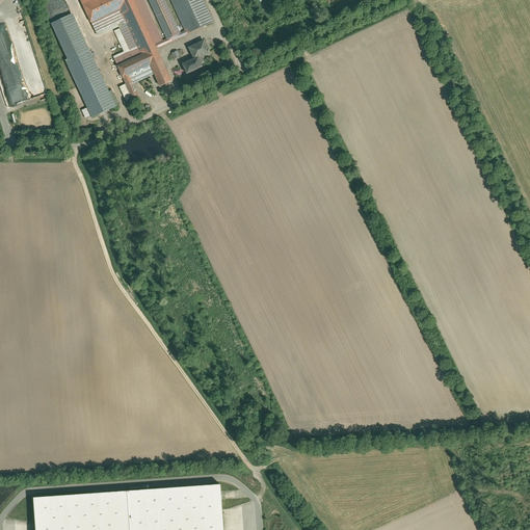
[(160,40),(141,0),(79,0),(96,33),(116,24),(129,52),(113,59),(125,84),(117,88),(123,101),(135,96),(130,84),(152,74),(157,86),(168,81),(154,49),(211,22),(201,0),(167,0),(182,30),(178,32),(162,0),(144,0),(163,38),(160,40)]
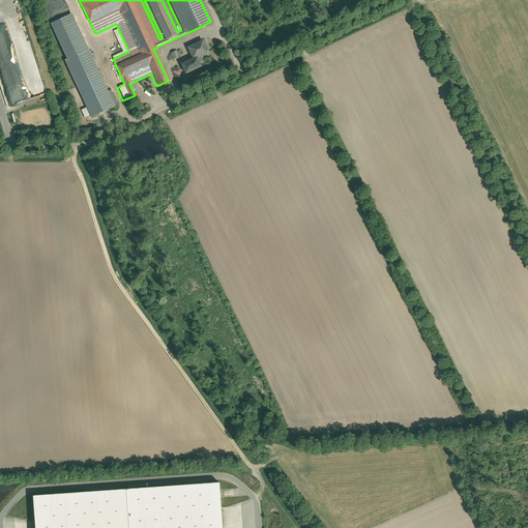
[(112,104),(69,12),(48,22),(64,58),(62,59),(88,115),(112,104)]
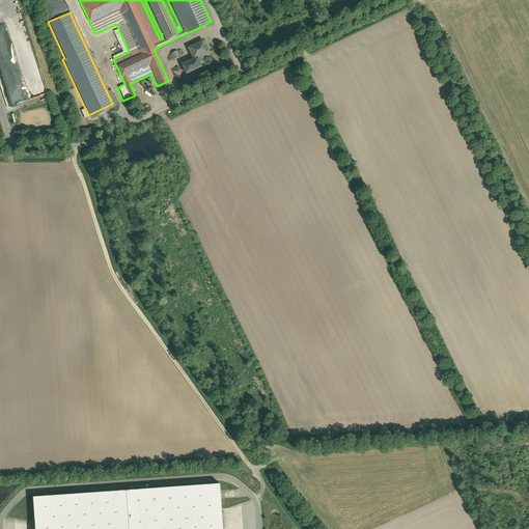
[(204,39),(186,48),(191,59),(178,65),(184,76),(201,67),(199,63),(201,62),(199,57),(209,53),(209,49),(204,39)]
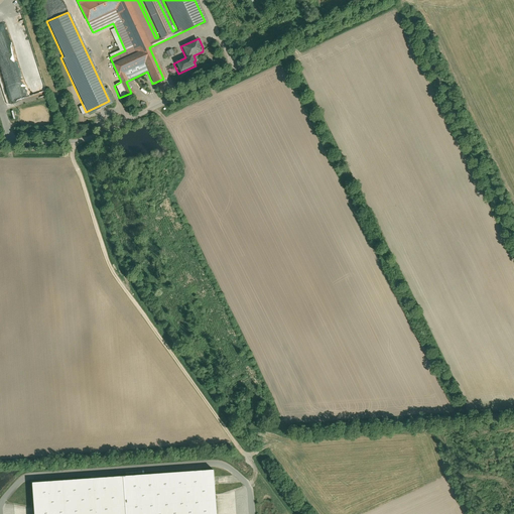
[(26,97),(21,56),(7,57),(7,54),(0,55),(0,60),(1,66),(0,66),(0,100),(26,97)]
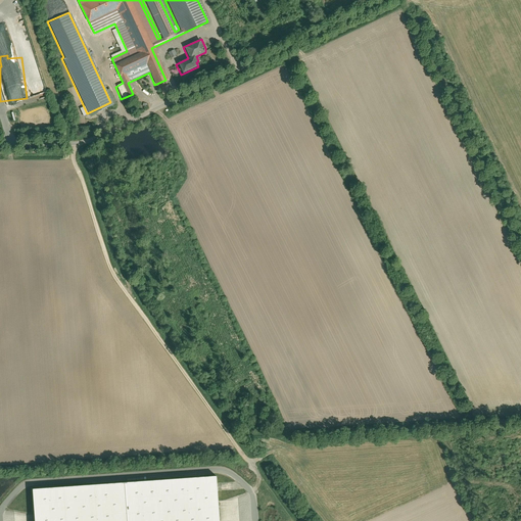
[(220,520),(218,476),(32,488),(34,520),(220,520)]
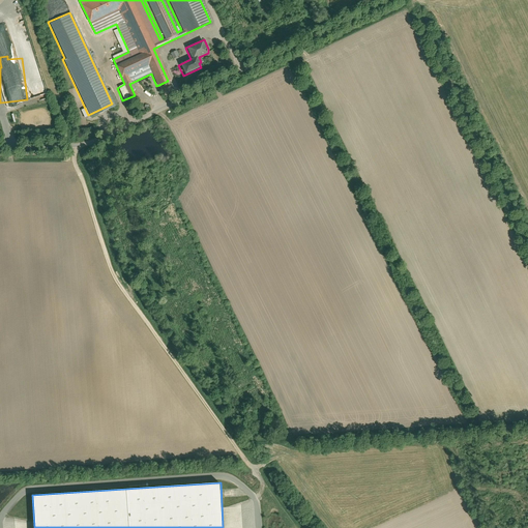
All buildings are outlined.
